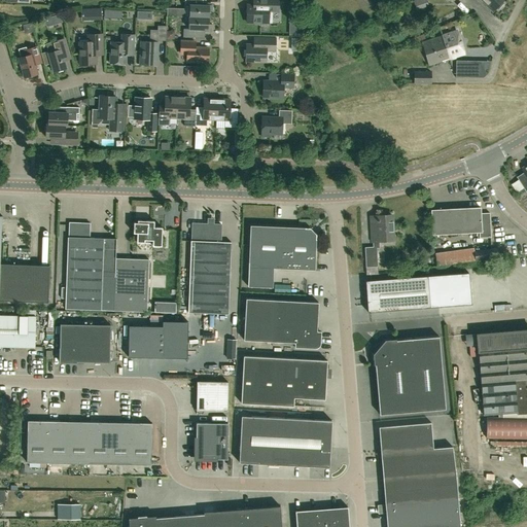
[(212,11),(213,5),(206,5),(205,0),(184,0),(185,5),(189,5),(189,16),(209,18),(209,11),(212,11)]
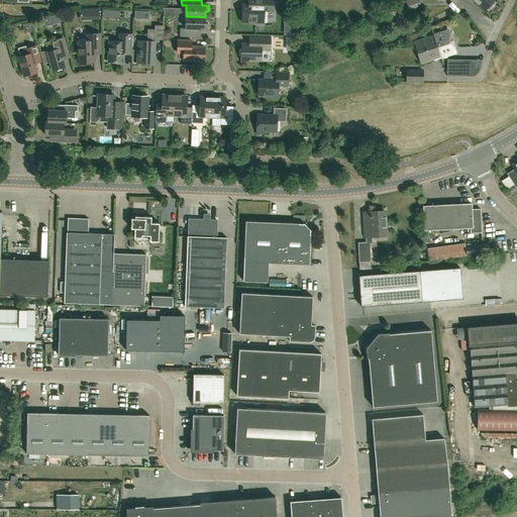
[(257,22),(264,22),(267,22),(268,11),(274,11),(273,0),(248,0),(248,5),(242,5),(242,10),(240,11),(240,13),(240,16),(242,16),(242,21),(249,22),(250,24),(255,24),(257,22)]
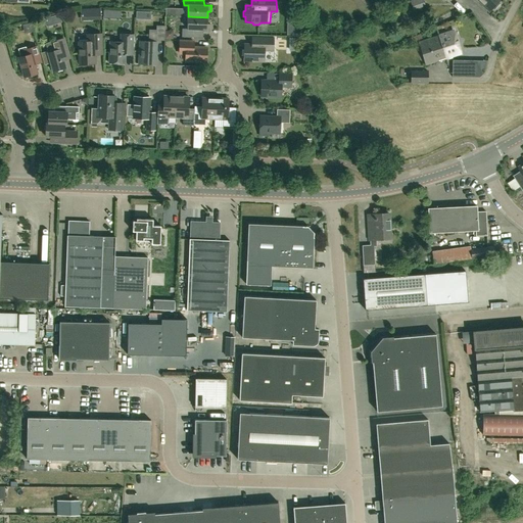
[(413,10),(425,6),(423,0),(411,0),(410,1),(413,10)]
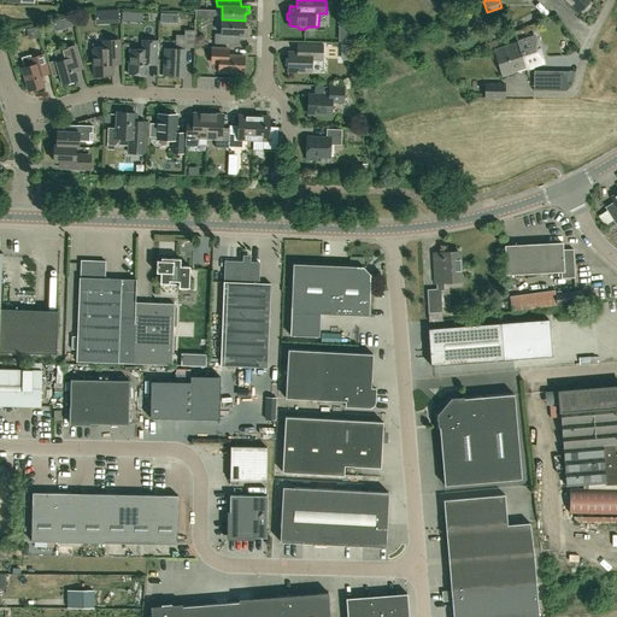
[(583,11),(589,4),(587,1),(588,0),(565,0),(579,12),(581,9),(583,11)]
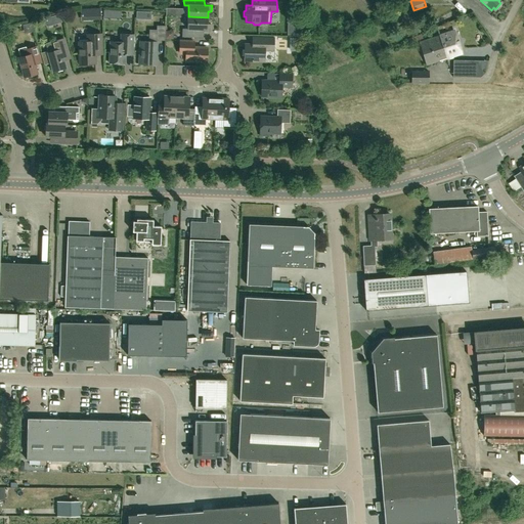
[(175,8),(167,8),(166,16),(175,16),(175,8)]
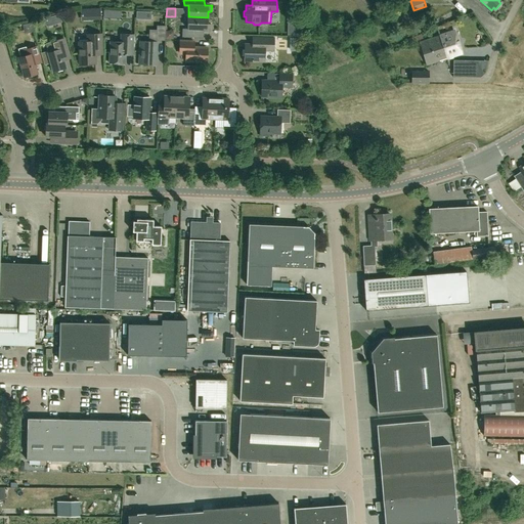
[(103,10),(103,18),(112,18),(112,10),(103,10)]
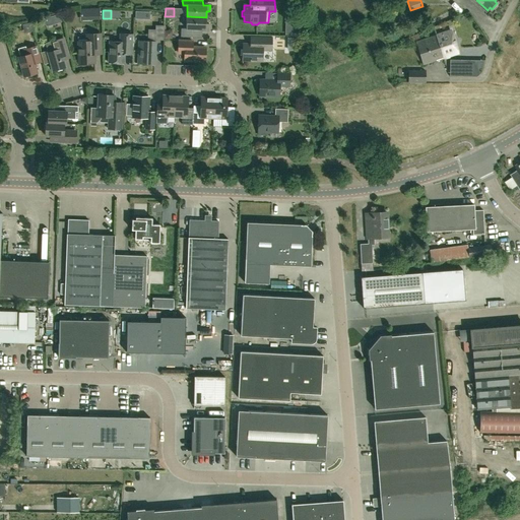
[(51,16),(53,24),(61,22),(59,14),(51,16)]
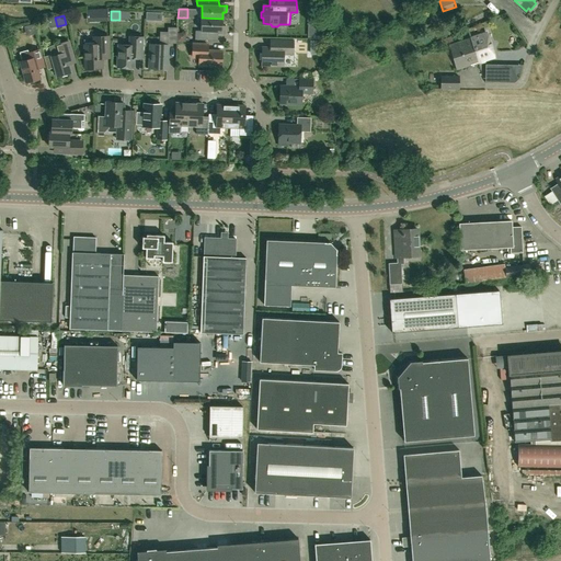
[(226,32),(226,25),(222,25),(222,19),(202,18),(201,31),(195,31),(195,39),(217,41),(218,32),(226,32)]
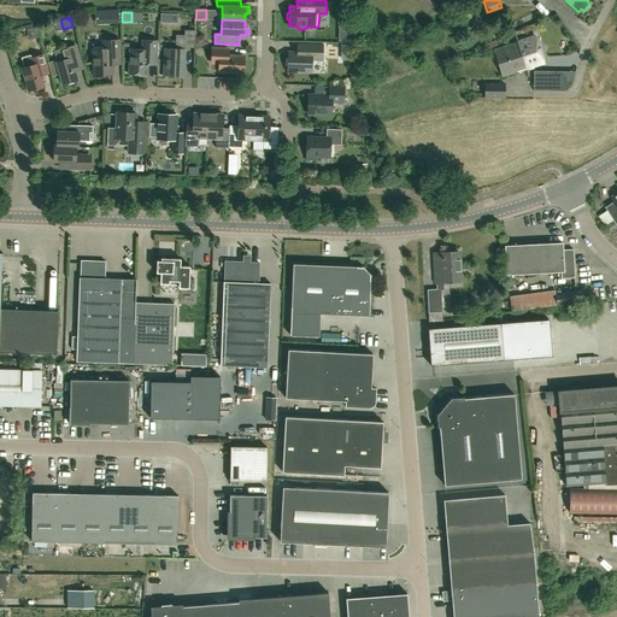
[(351,31),(351,21),(339,21),(339,30),(351,31)]
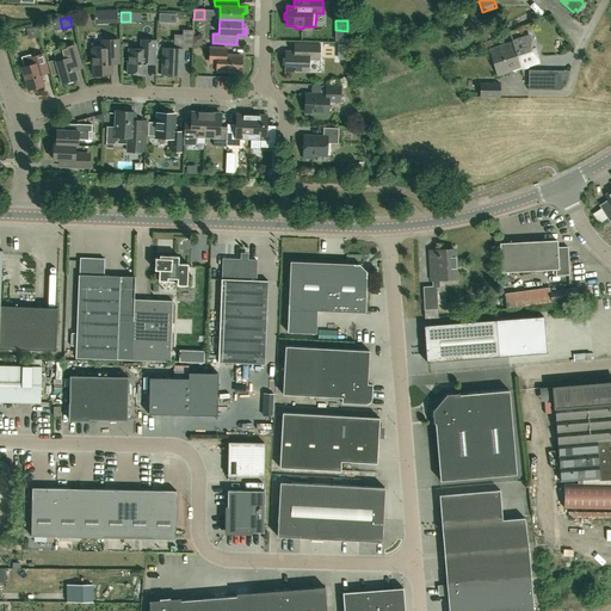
[(30,39),(39,37),(37,25),(26,28),(30,39)]
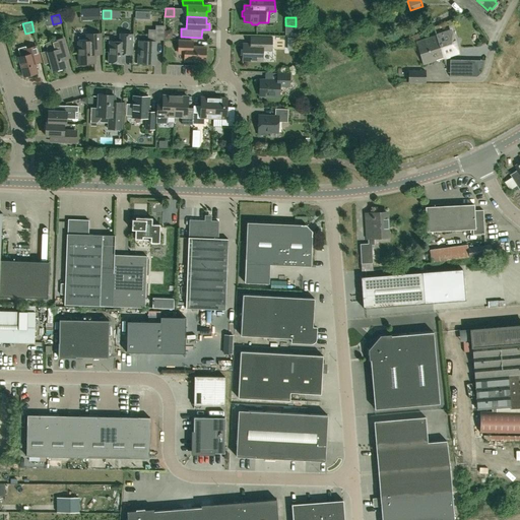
[(164,40),(165,26),(156,25),(155,40),(164,40)]
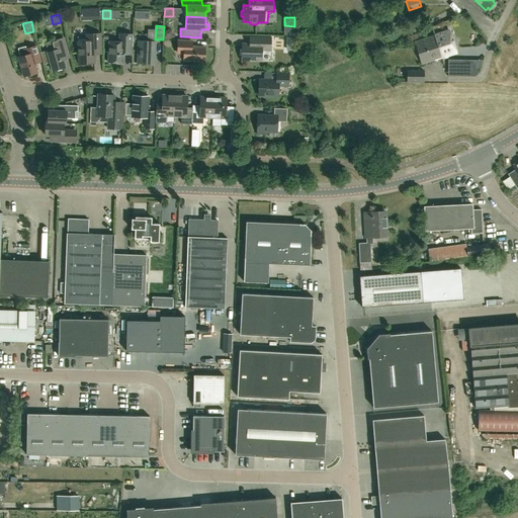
[(434,36),(441,58),(456,53),(449,30),(434,35),(434,36)]
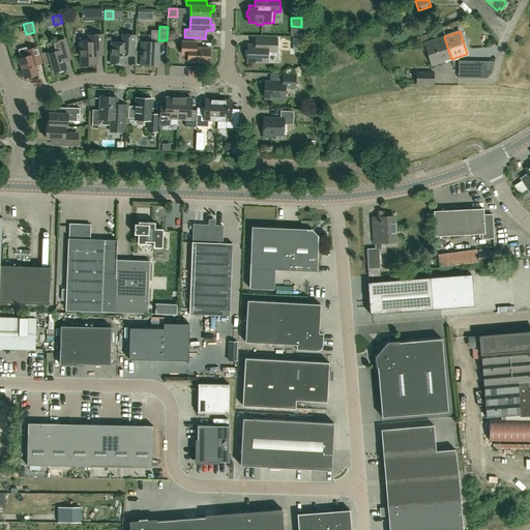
[(96,64),(96,56),(104,56),(102,48),(102,34),(88,35),(88,37),(80,37),(80,42),(81,64),(96,64)]
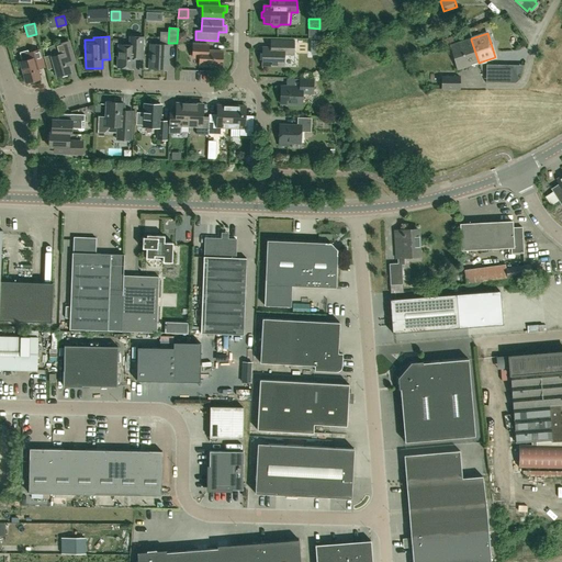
[(142,59),(143,53),(143,37),(139,37),(130,36),(130,45),(119,45),(117,67),(125,67),(126,69),(131,69),(132,68),(134,68),(134,59),(142,59)]
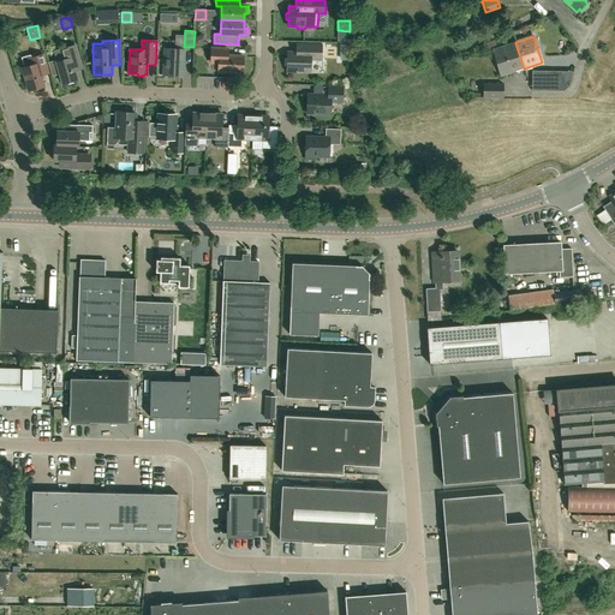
[(322,45),(308,45),(296,43),(296,53),(287,52),(287,71),(311,72),(311,59),(322,60),(322,45)]
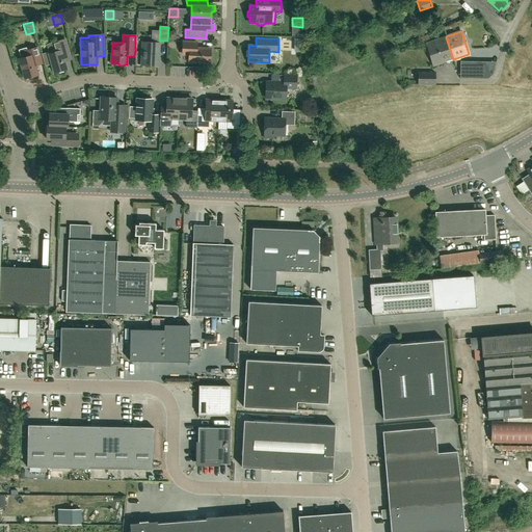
[(452,57),(453,59),(446,37),(440,40),(440,38),(426,43),(432,67),(435,65),(445,62),(445,59),(452,57)]
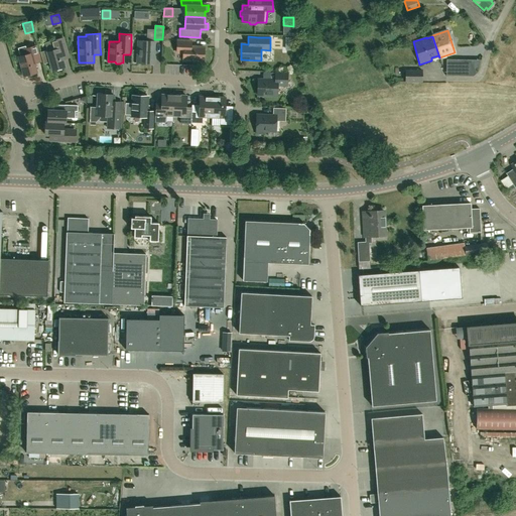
[(65,67),(62,59),(70,58),(67,51),(63,38),(50,42),(45,43),(47,50),(40,52),(43,63),(50,61),(52,71),(65,67)]
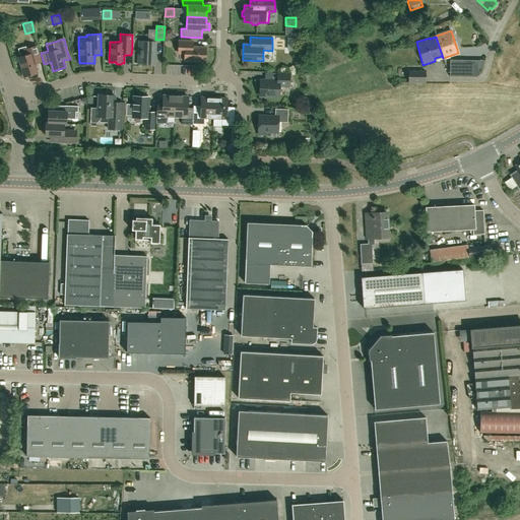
[(154,64),(155,42),(139,41),(138,64),(154,64)]
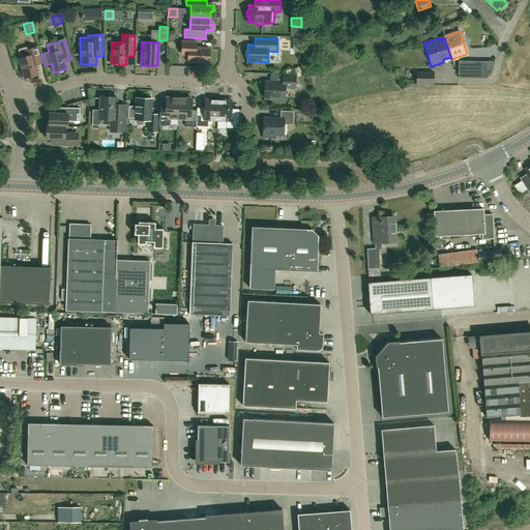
[(209,62),(209,49),(196,48),(196,41),(182,41),(182,54),(188,54),(188,61),(209,62)]
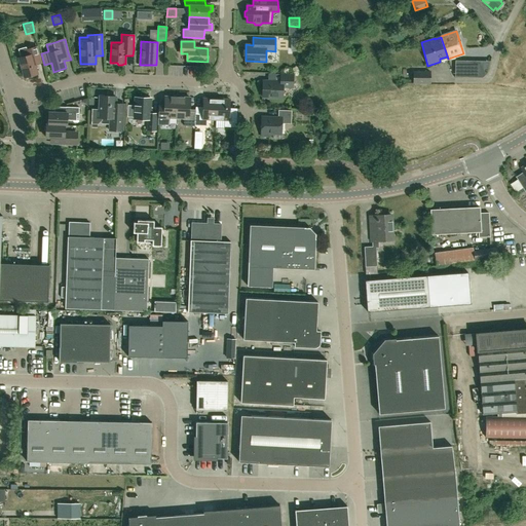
[(41,64),(40,60),(37,46),(27,49),(26,47),(22,48),(20,52),(21,58),(20,58),(25,77),(37,74),(35,65),(41,64)]
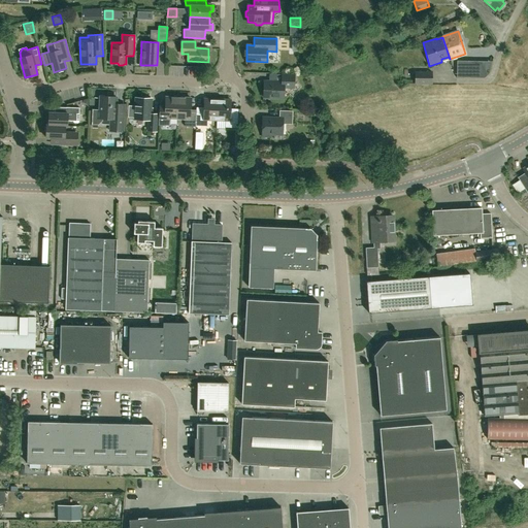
[(480,75),(480,63),(457,62),(457,75),(480,75)]
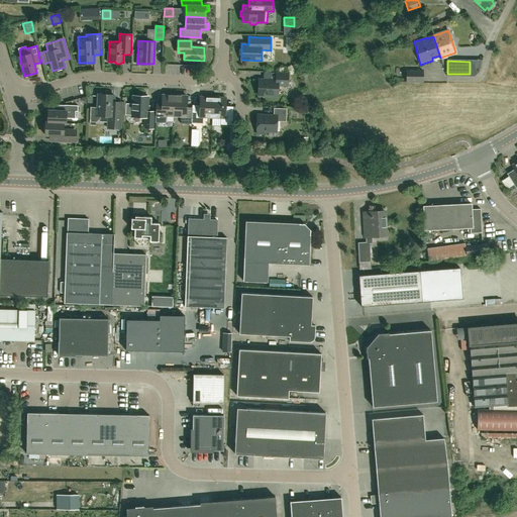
[(423,83),(423,70),(406,70),(406,83),(423,83)]
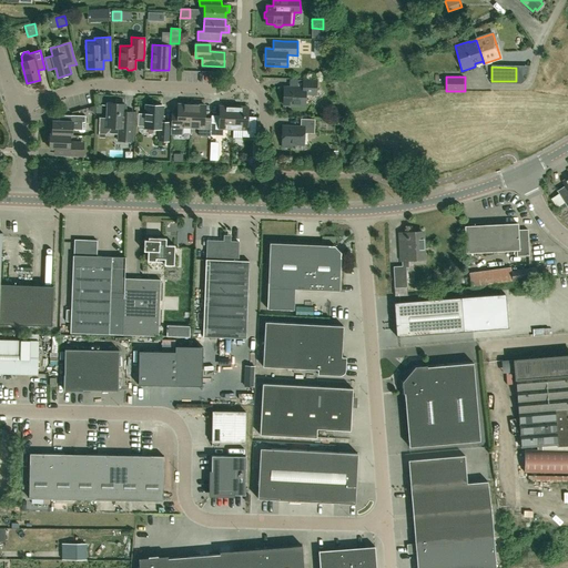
[(316,94),(317,80),(303,80),(303,88),(284,88),(283,100),(285,102),(285,105),(305,105),(305,94),(316,94)]
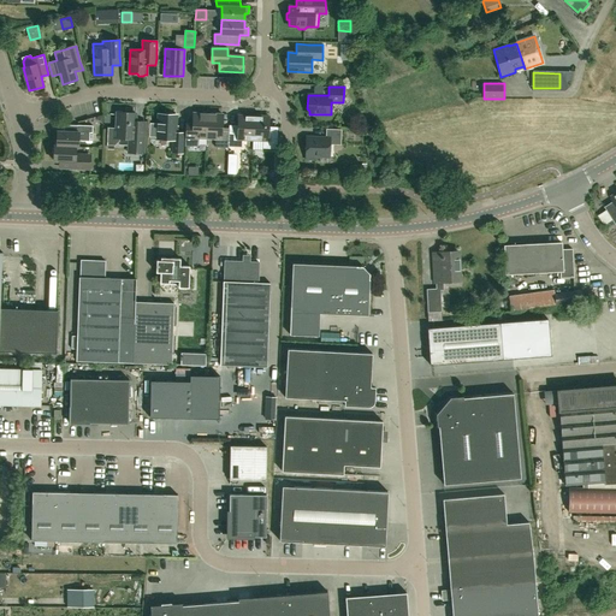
[(146,120),(135,120),(136,113),(117,112),(117,129),(107,129),(107,146),(114,146),(119,142),(119,140),(129,140),(128,153),(144,153),(144,135),(146,120)]
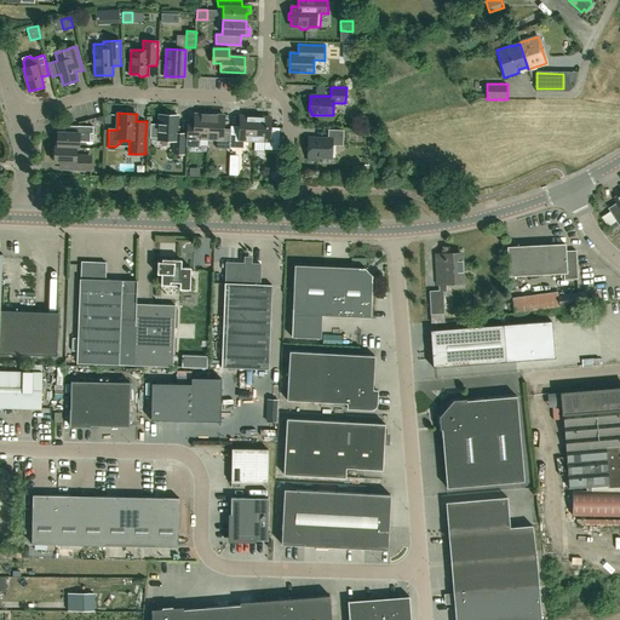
[(208,139),(210,114),(195,114),(194,131),(187,131),(187,147),(199,148),(200,138),(208,139)]
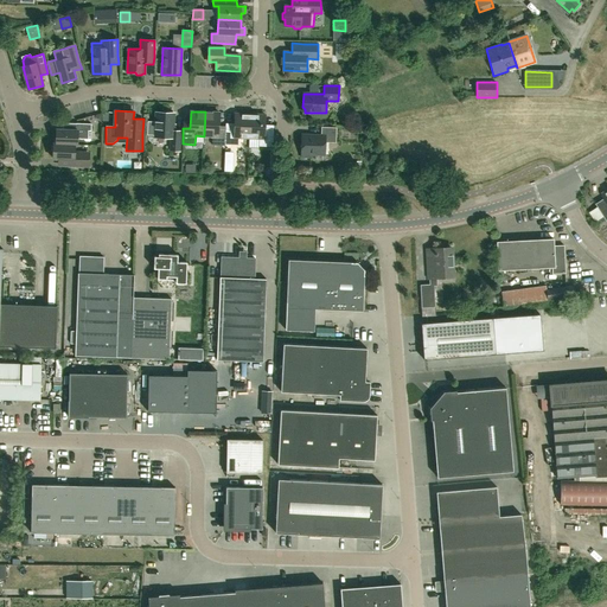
[(225,146),(225,145),(225,129),(218,129),(219,113),(205,112),(204,136),(212,136),(212,145),(225,146)]
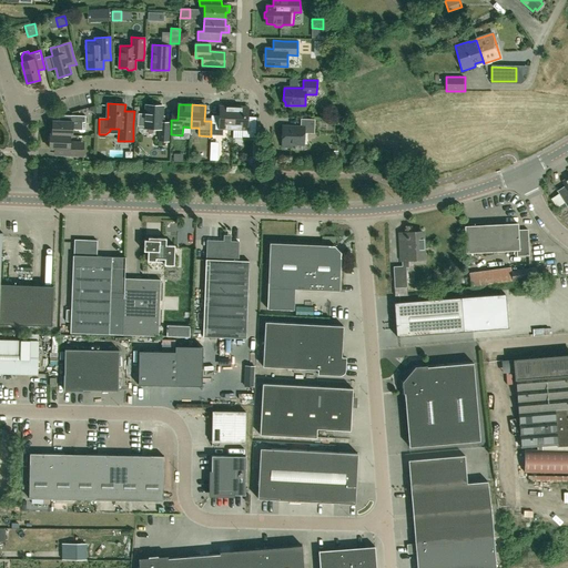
[(138,127),(145,127),(145,128),(160,129),(159,141),(168,141),(169,123),(162,123),(163,105),(146,105),(145,113),(138,113),(138,127)]
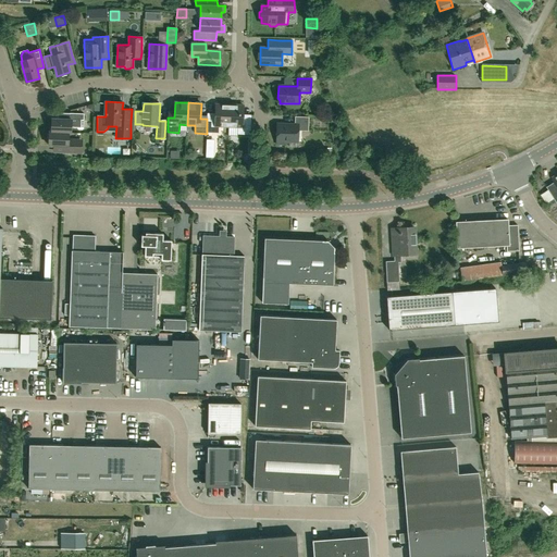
[(229,126),(230,104),(215,104),(214,119),(207,118),(207,119),(207,133),(219,133),(220,126),(229,126)]
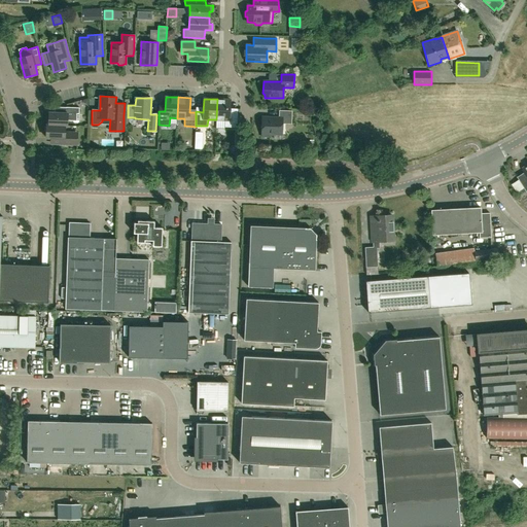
[(237,128),(237,113),(230,113),(231,100),(217,99),(216,119),(224,120),(224,127),(237,128)]
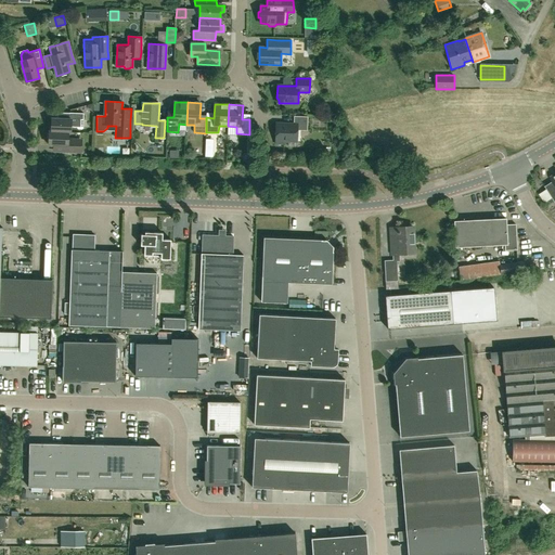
[(82,128),(84,113),(69,113),(69,119),(52,118),(51,131),(49,131),(71,132),(71,127),(77,127),(77,128),(78,129),(81,129),(82,128)]
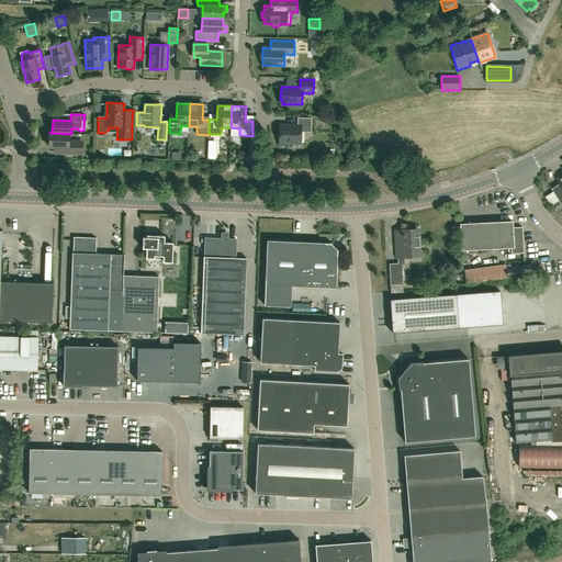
[(311,132),(312,117),(298,117),(298,125),(279,125),(279,145),(288,146),(289,142),(301,143),(301,132),(311,132)]
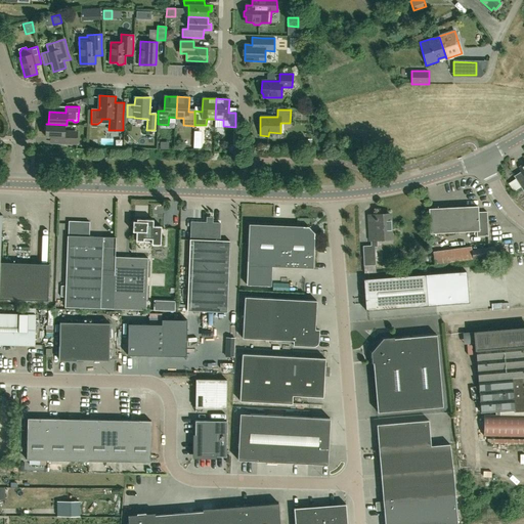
[(67,125),(46,124),(46,137),(63,137),(63,143),(77,143),(77,138),(74,137),(74,131),(64,131),(64,125),(67,125)]
